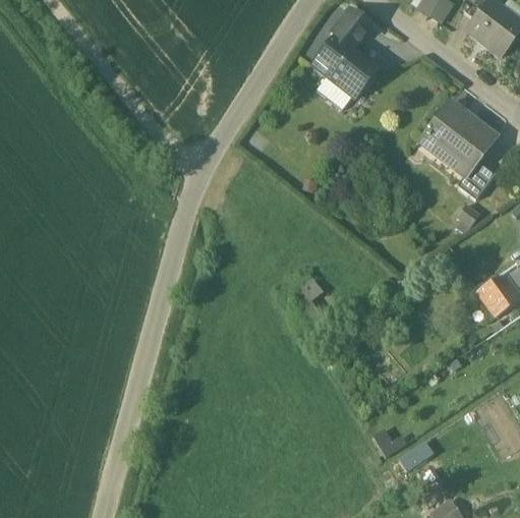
[(404,0),(441,24),(453,5),(444,0),(404,0)]
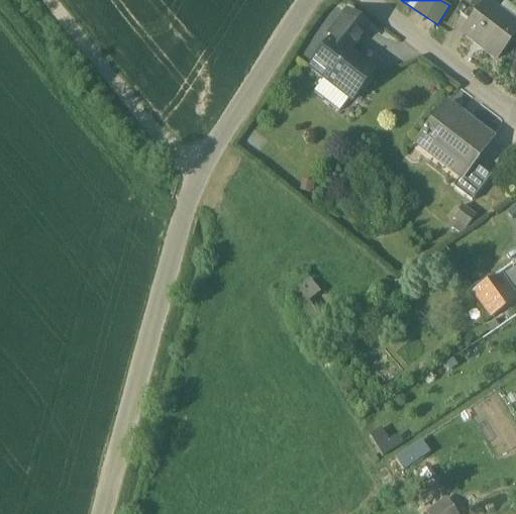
[(487,0),(460,0),(457,10),(471,20),(487,0)]
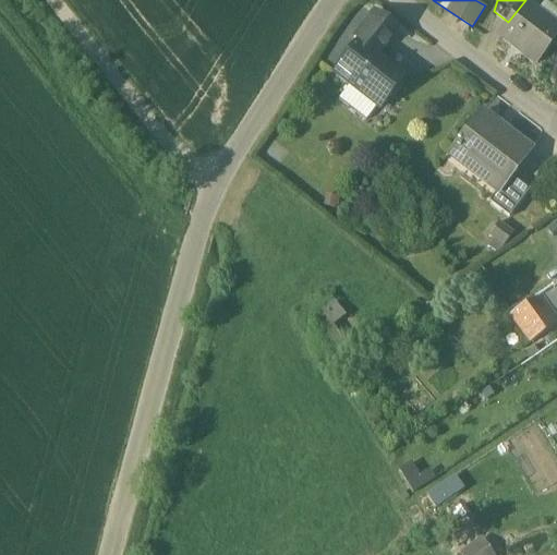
[(542,12),(525,0),(508,22),(498,35),(535,63),(556,34),(556,27),(540,14),(542,12)]
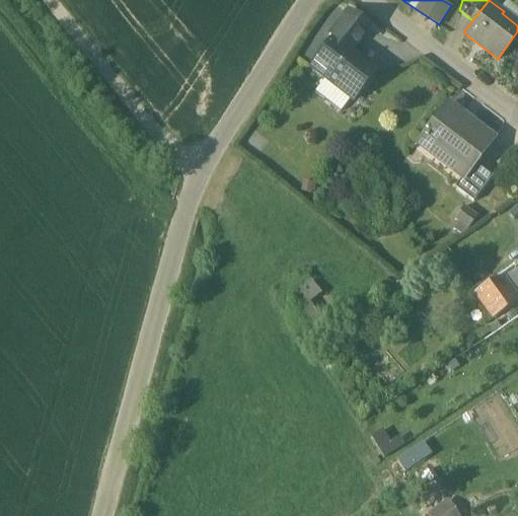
[(368,26),(348,10),(330,32),(335,35),(352,49),(368,26)]
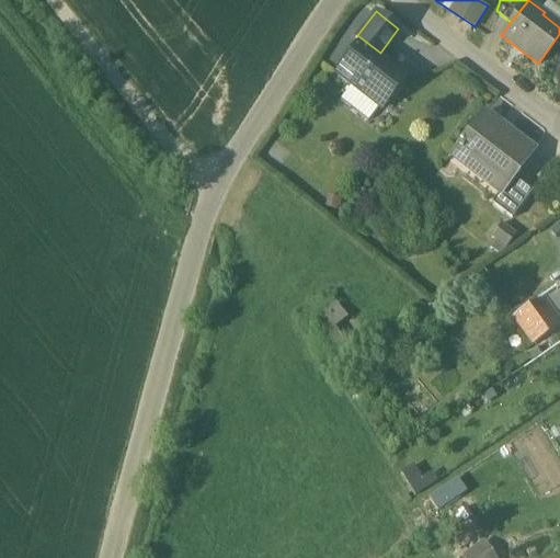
[(380,53),(362,38),(335,71),(353,84),(379,105),(381,107),(406,76),(378,55),(380,53)]
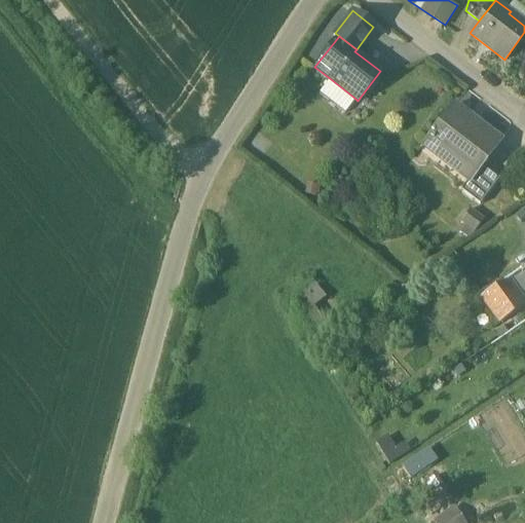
[(355,99),(331,79),(321,92),(345,112),(355,99)]
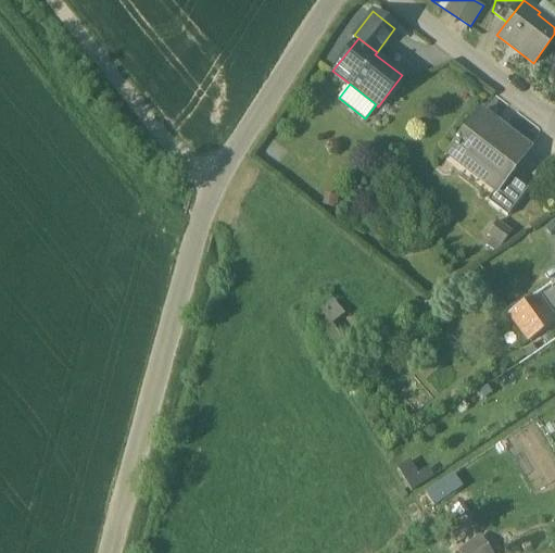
[(530,146),(481,109),(449,151),(495,188),(496,188),(509,172),(530,146)]
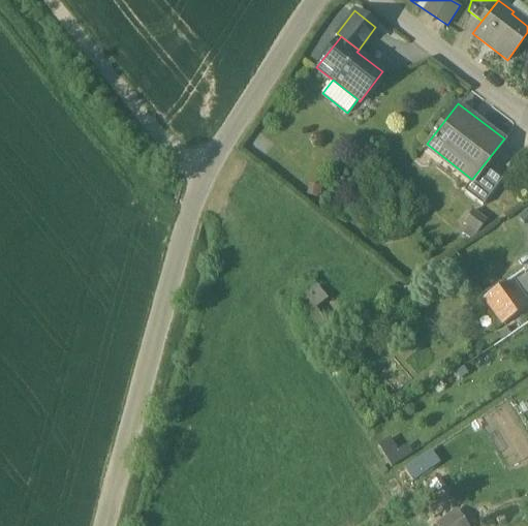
[(503,177),(485,163),(472,179),(471,179),(464,188),(483,203),(503,177)]
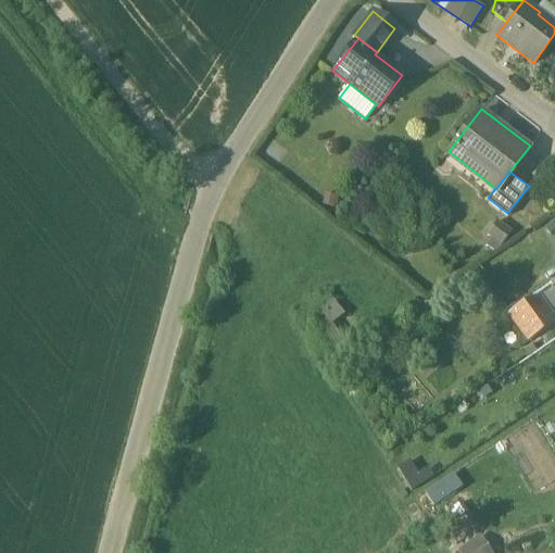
[(554,281),(513,311),(532,338),(554,322),(554,315),(547,305),(554,300),(554,281)]
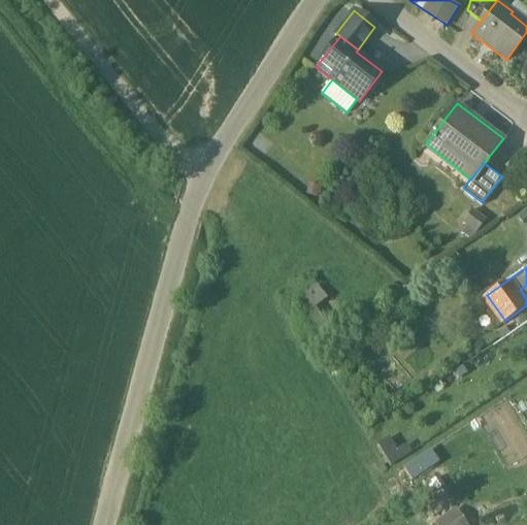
[(290,300),(318,340),(335,328),(319,302),(327,296),(317,282),(290,300)]
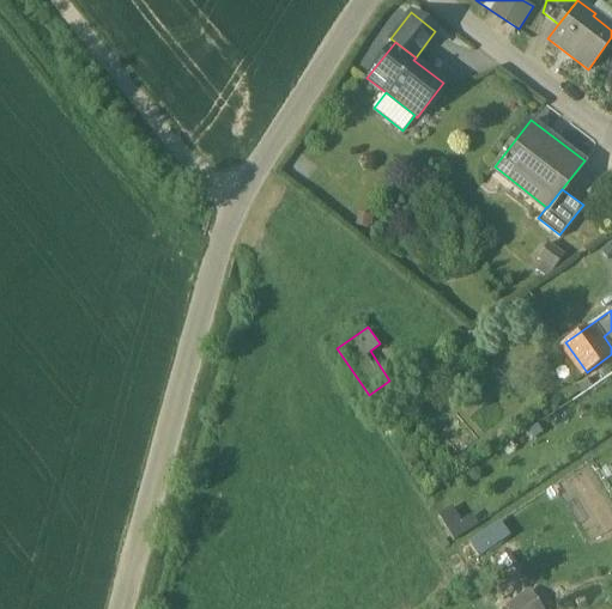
[(609,376),(597,383),(601,391),(611,384),(611,381),(609,376)]
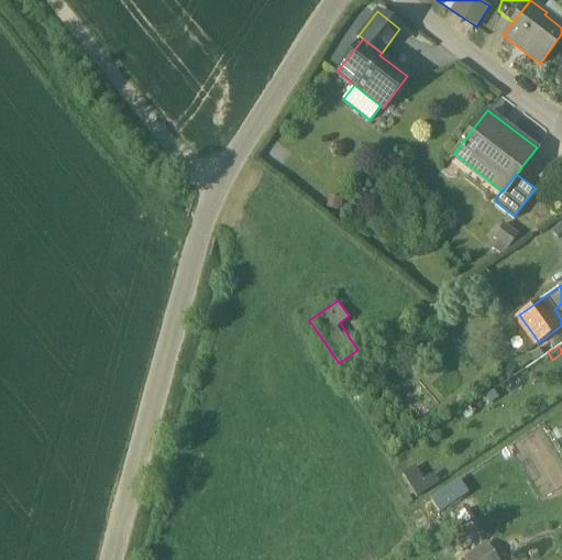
[(502,559),(491,538),(465,552),(469,559),(502,559)]
